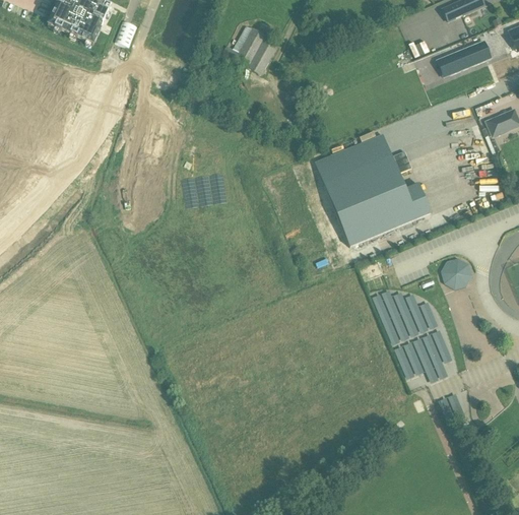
[(55,8),(48,22),(62,28),(77,36),(77,35),(94,43),(102,27),(101,26),(103,21),(109,10),(111,5),(112,4),(110,3),(106,1),(104,0),(59,0),(58,2),(55,8)]
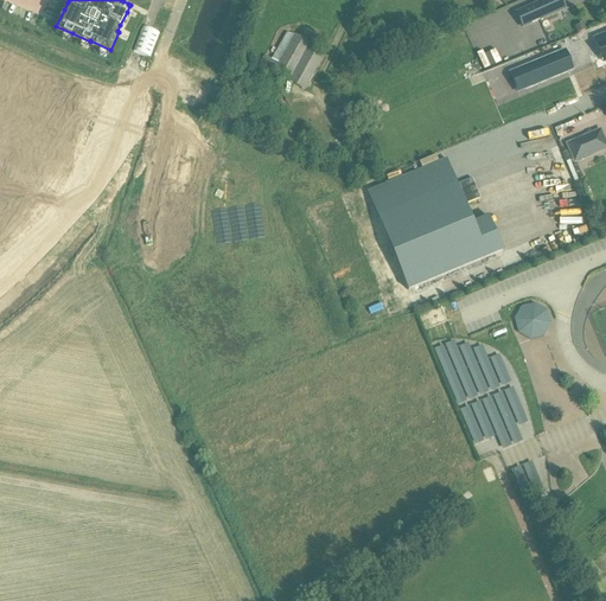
[(524,23),(566,4),(563,0),(535,0),(517,8),(524,23)]
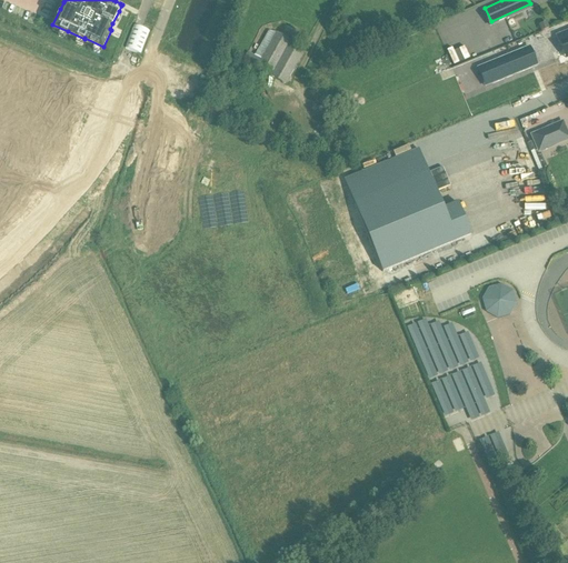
[(567,27),(558,31),(564,46),(566,52),(567,53),(567,27)]
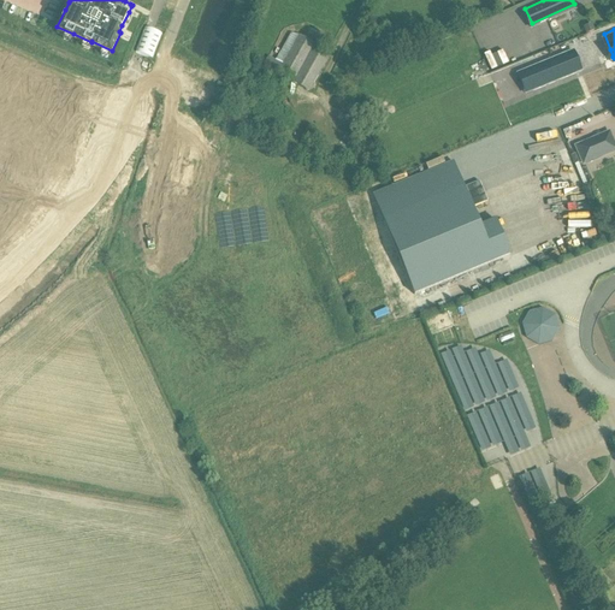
[(279,69),(312,87),(333,47),(301,30),(279,69)]
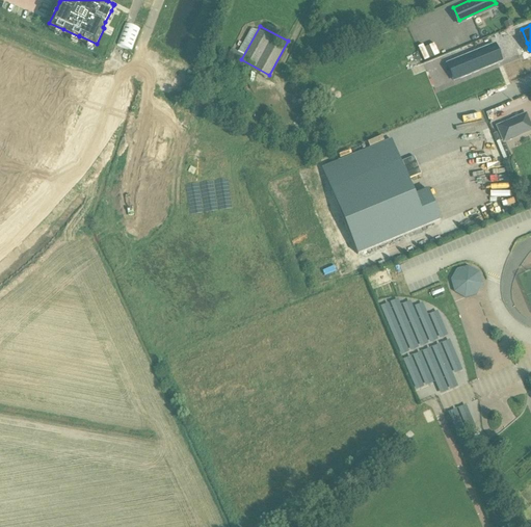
[(463,41),(472,38),(470,31),(461,34),(463,41)]
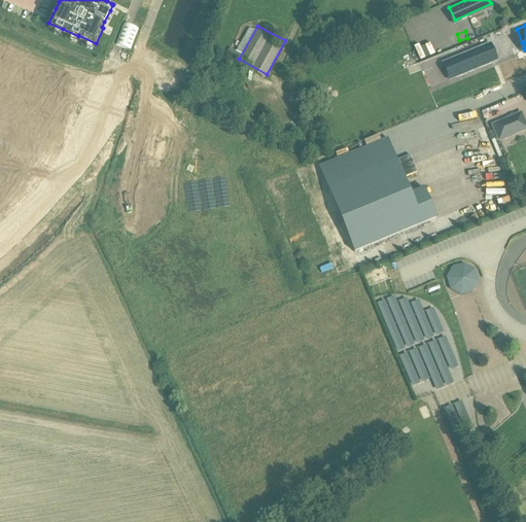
[(498,57),(491,39),(444,59),(451,76),(498,57)]
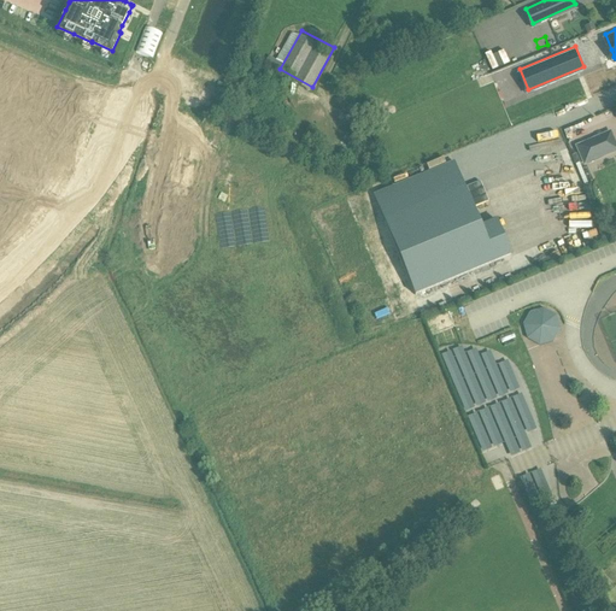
[(615,137),(612,131),(597,139),(596,135),(579,142),(585,158),(602,151),(603,153),(615,147),(615,145),(615,137)]
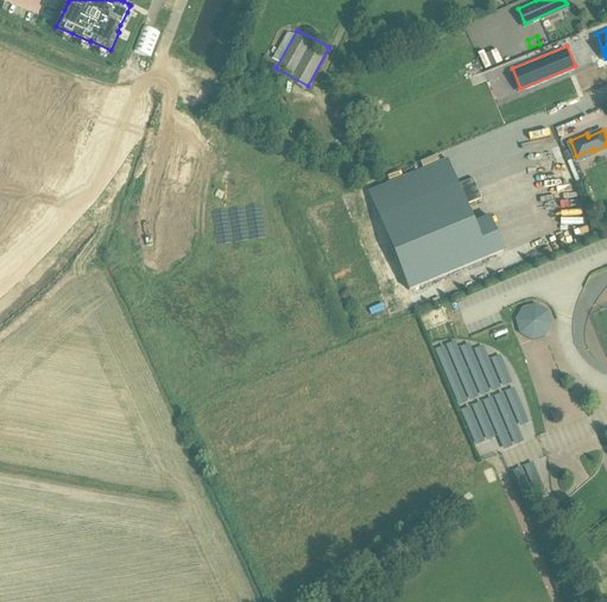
[(449,157),(370,189),(410,286),(505,247),(491,211),(474,219),(449,157)]
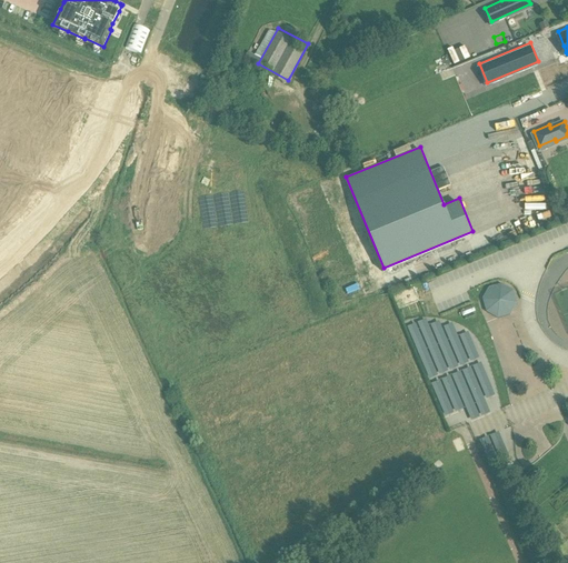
[(558,323),(567,320),(559,297),(550,299),(558,323)]
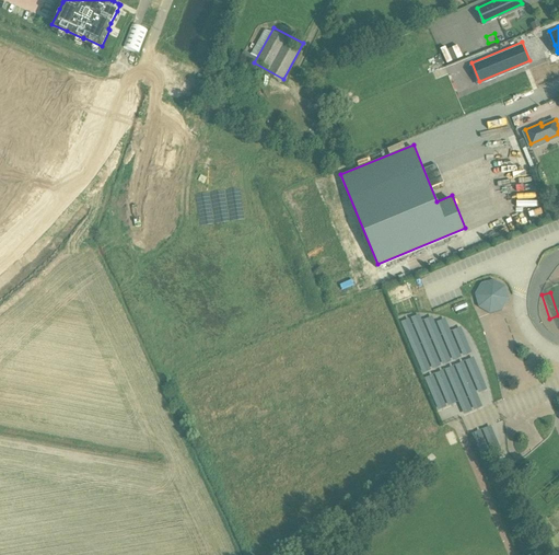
[(380,337),(384,349),(395,345),(389,333),(380,337)]
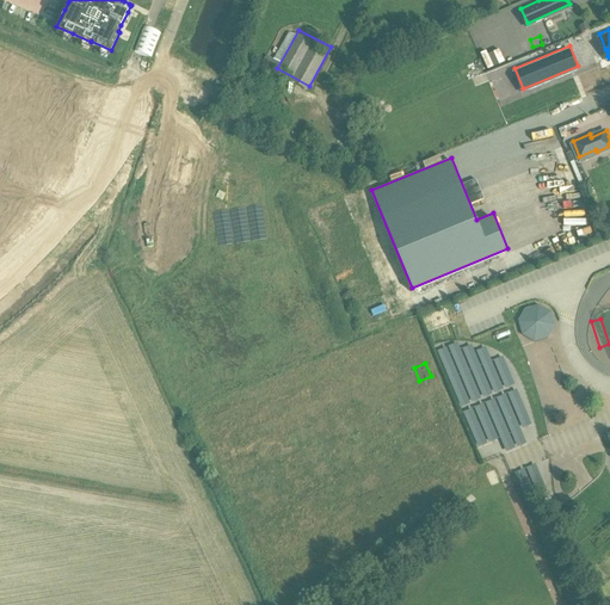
[(499,384),(506,383),(503,368),(495,369),(499,384)]
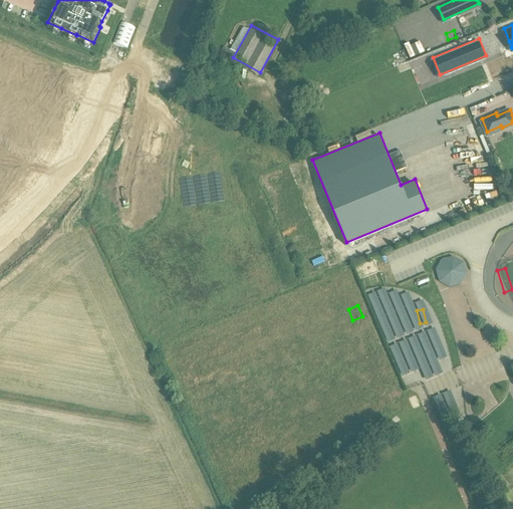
[(338,347),(334,339),(361,328),(366,338),(387,330),(380,316),(350,328),(350,327),(323,338),(328,351),(338,347)]
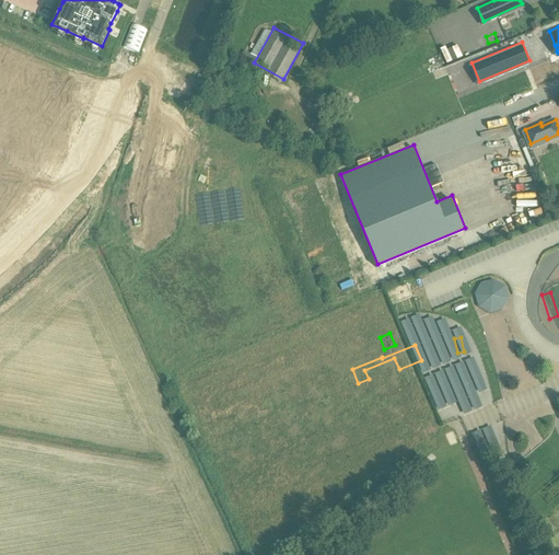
[(509,363),(468,378),(478,405),(486,403),(480,385),(501,379),(499,373),(510,369),(509,363)]
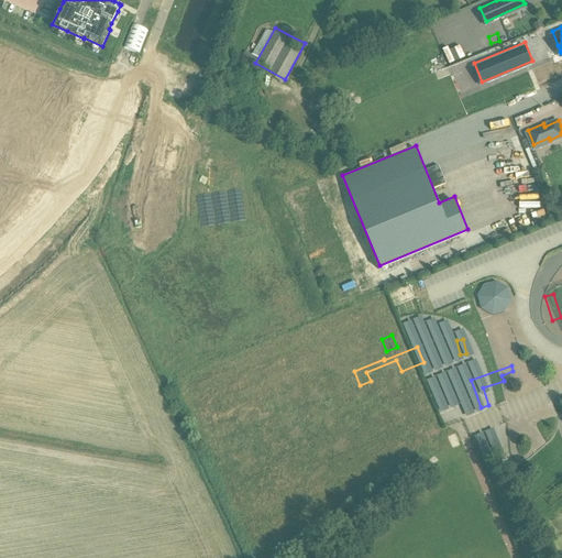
[(426,367),(407,374),(409,380),(427,372),(426,367)]
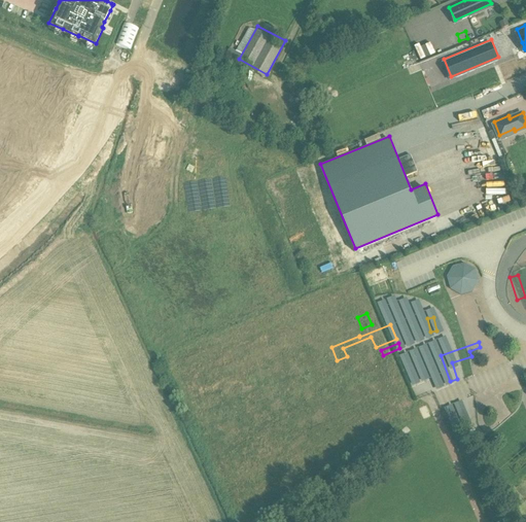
[(323,410),(214,446),(223,472),(430,403),(419,368),(341,394),(346,409),(353,407),(354,410),(335,417),(332,410),(324,412),(323,410)]
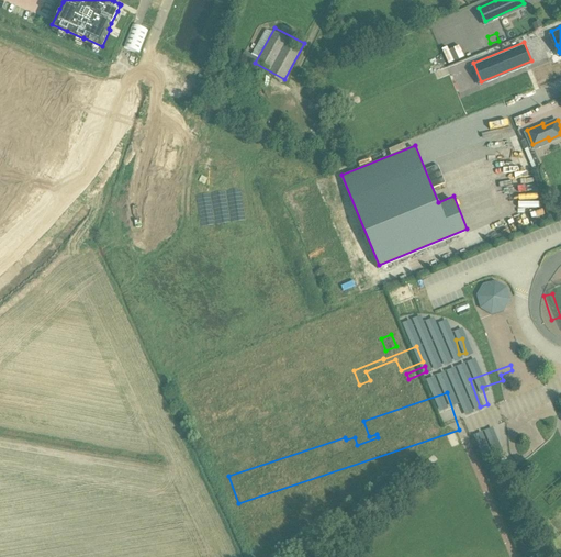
[(243,523),(237,526),(244,538),(249,536),(243,523)]
